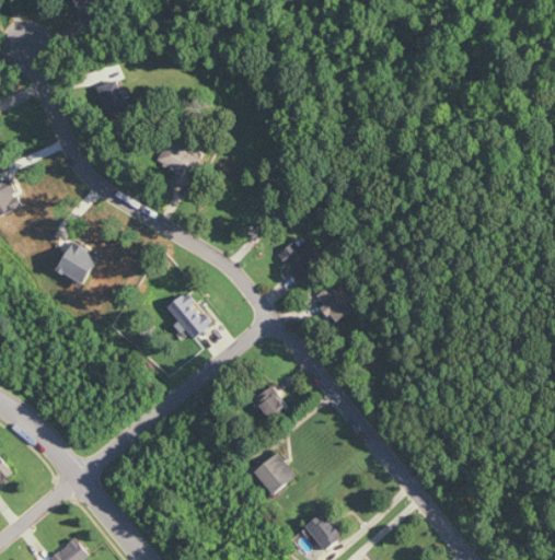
[(103,104),(118,102),(116,82),(101,84),(103,104)]
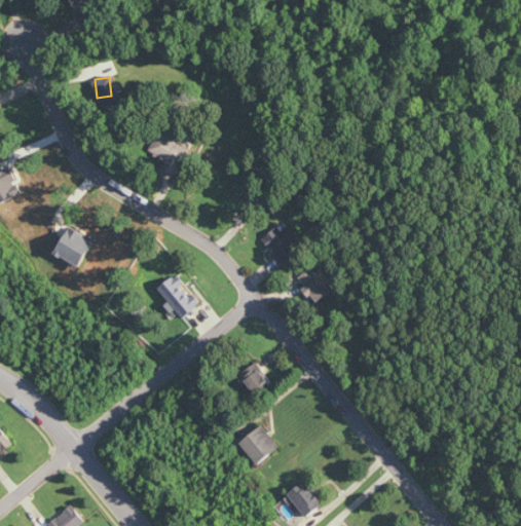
[(184,148),(155,134),(147,151),(176,164),(184,148)]
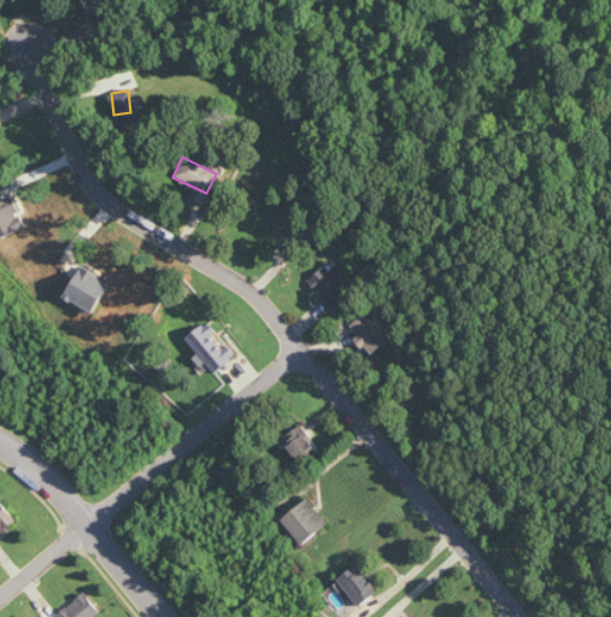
[(0,235),(9,236),(9,229),(16,229),(16,203),(0,201),(0,235)]
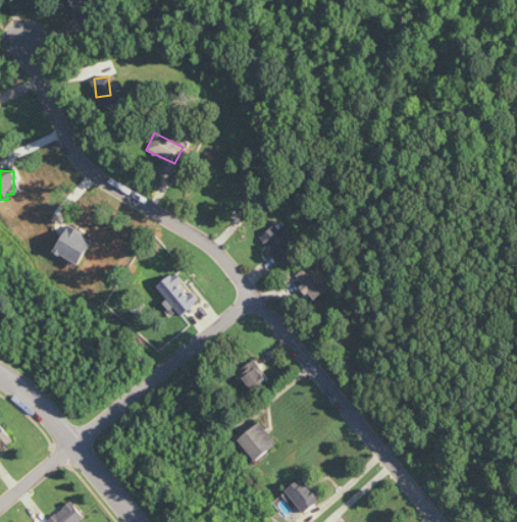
[(258,240),(276,260),(297,241),(278,220),(258,240)]
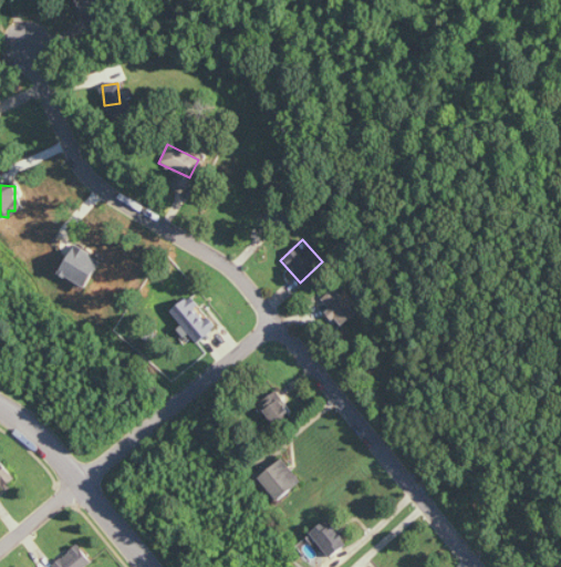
[(99,259),(71,244),(55,271),(83,287),(99,259)]
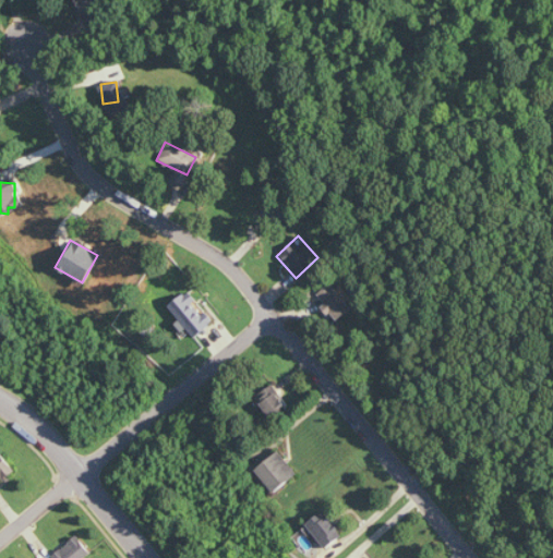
[(332,323),(349,307),(326,282),(309,299),(332,323)]
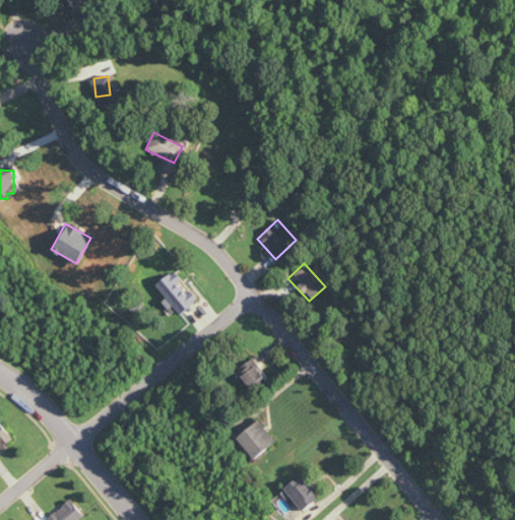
[(153,284),(178,315),(196,300),(172,270),(153,284)]
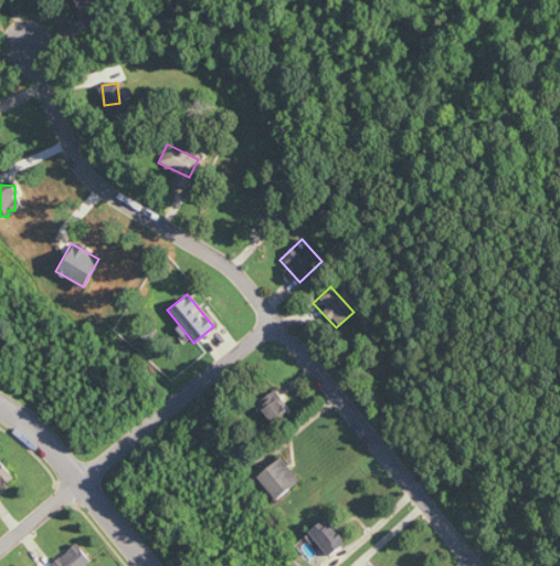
[(268,425),(286,417),(275,391),(256,399),(268,425)]
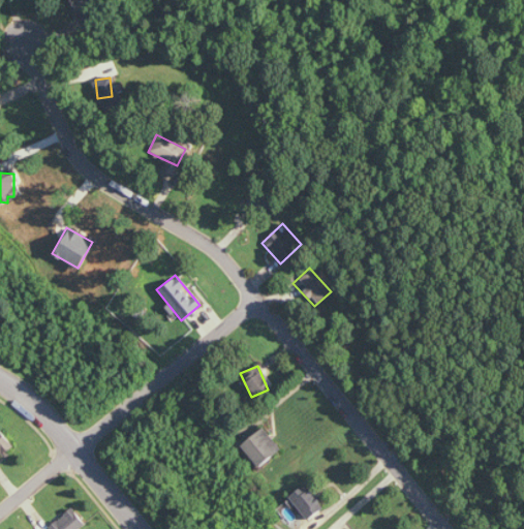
[(255,467),(279,450),(263,427),(239,444),(255,467)]
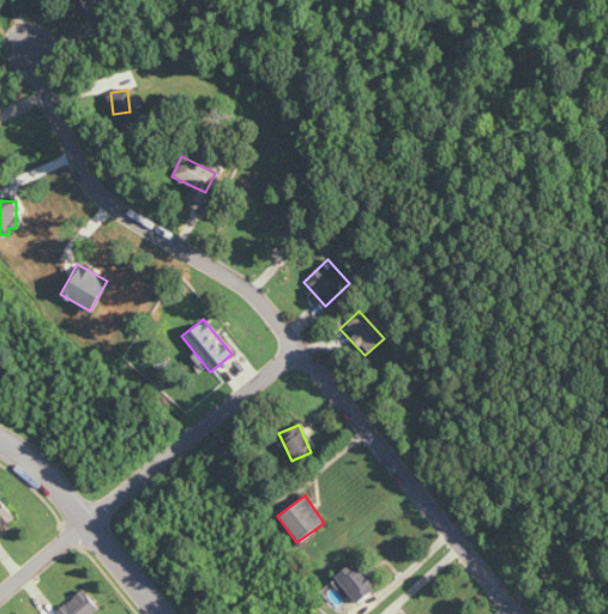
[(355,603),(374,588),(351,561),(332,576),(355,603)]
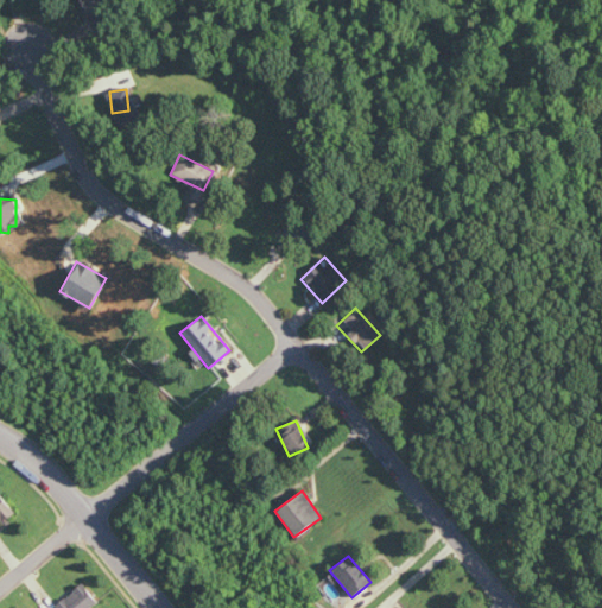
[(90,607),(95,606),(83,586),(46,607),(90,607)]
